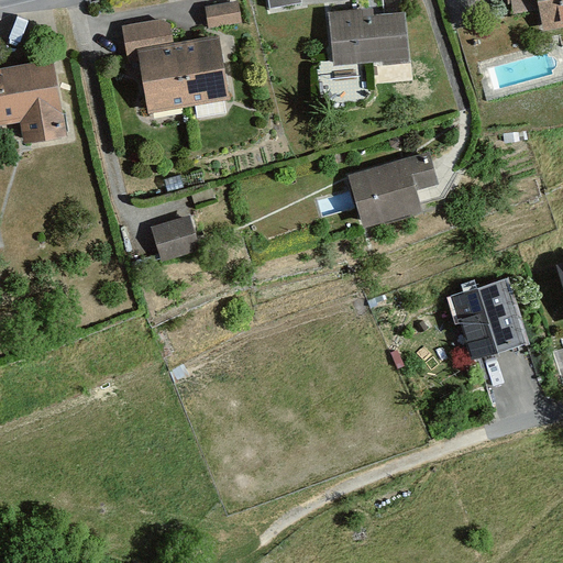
[(562,0),(509,0),(511,10),(541,4),(545,28),(562,23),(562,0)]
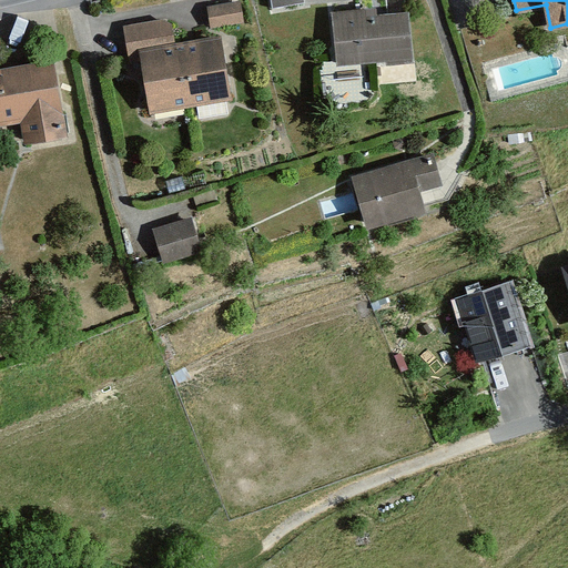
[(239,1),(208,7),(212,29),(242,22),(239,1)]
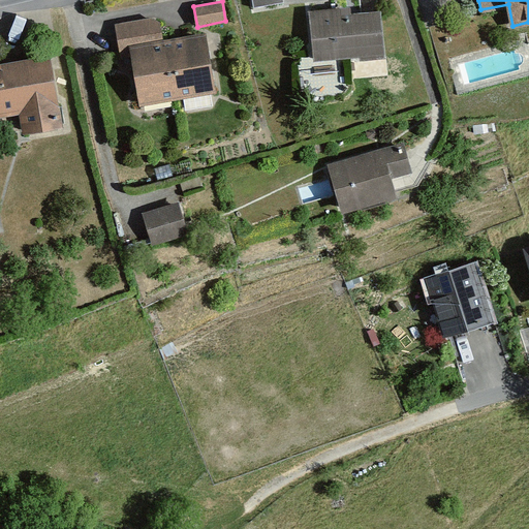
[(339,11),(310,12),(312,60),(381,57),(379,13),(339,14),(339,11)]
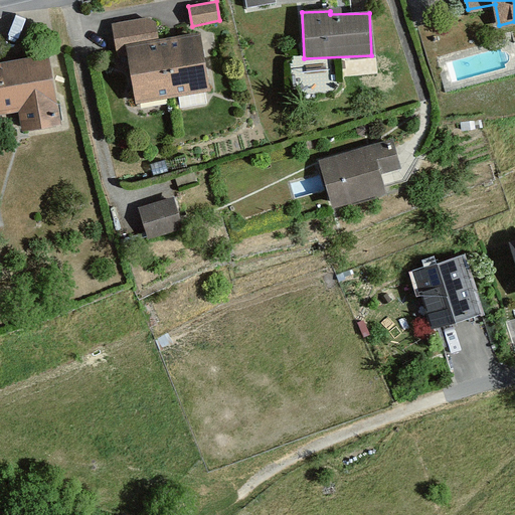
[(126,46),(150,42),(145,18),(112,23),(117,48),(126,46)]
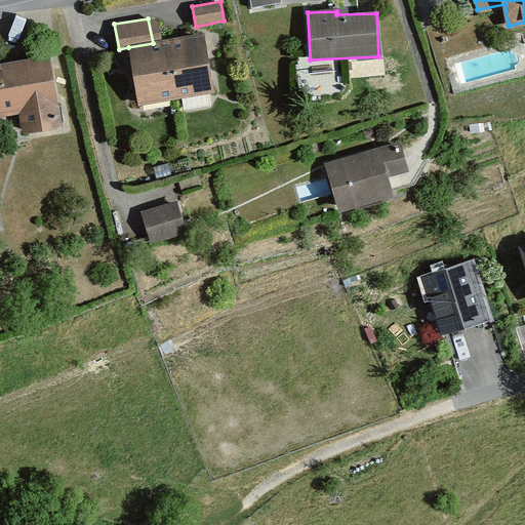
[(203,35),(166,41),(176,97),(212,91),(203,35)]
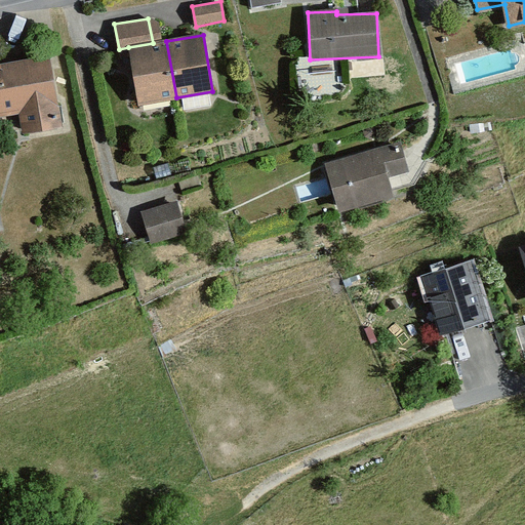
[(153,43),(128,47),(138,104),(176,97),(166,41),(153,43)]
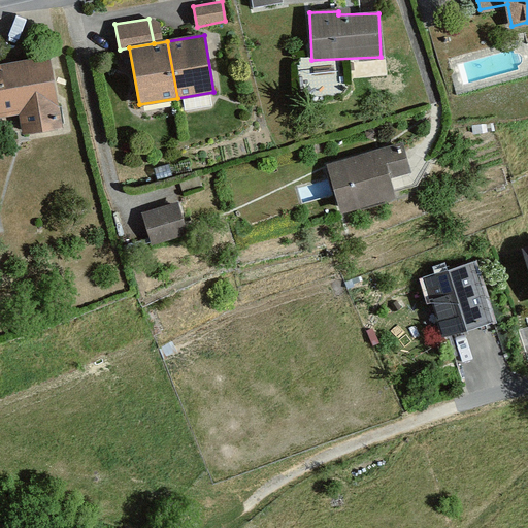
[(61,126),(50,57),(0,65),(0,114),(20,111),(23,132),(61,126)]
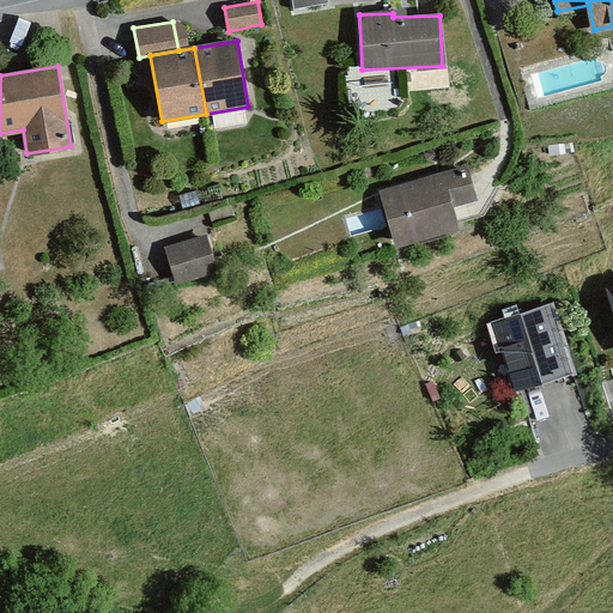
[(465,165),(380,192),(396,246),(457,226),(450,202),(474,195),(465,165)]
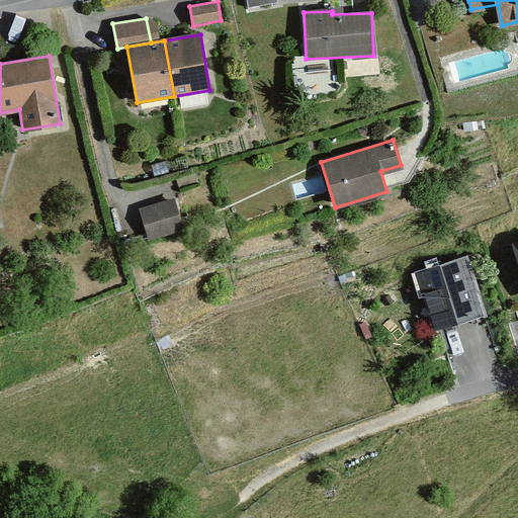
[(174,202),(141,213),(150,239),(183,228),(174,202)]
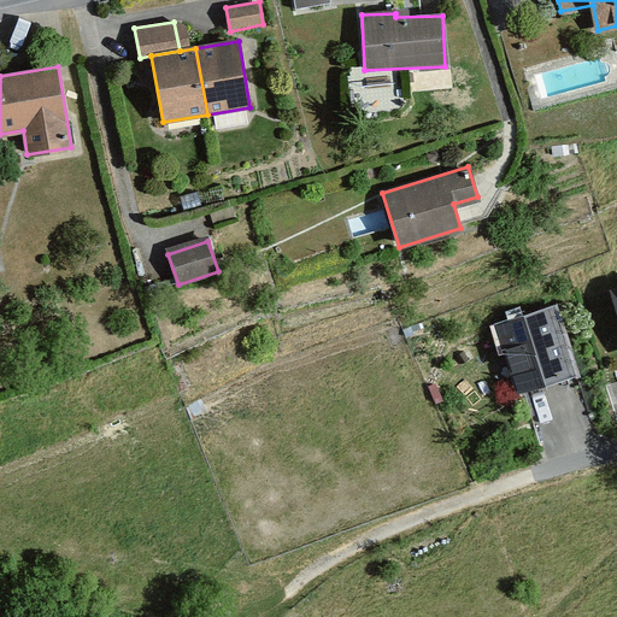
[(551,306),(497,324),(518,391),(574,372),(551,306)]
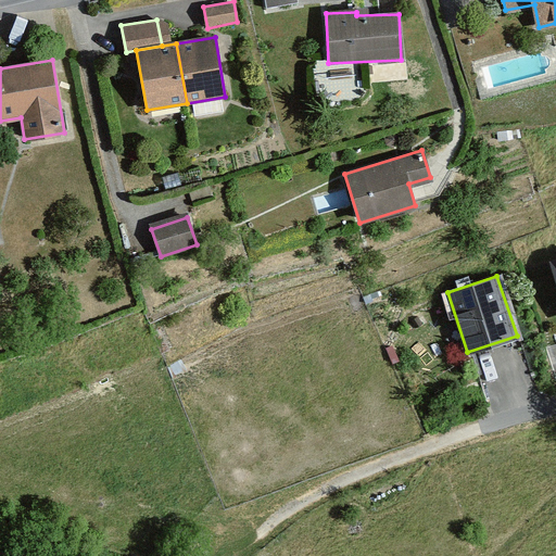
All buildings are outlined.
